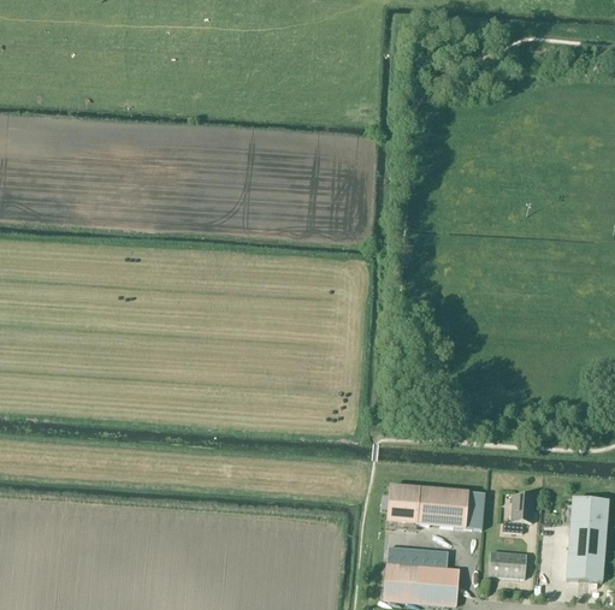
[(418,522),(466,526),(468,490),(420,485),(420,486),(395,485),(394,496),(391,495),(390,508),(394,508),(392,519),(418,521),(418,522)]
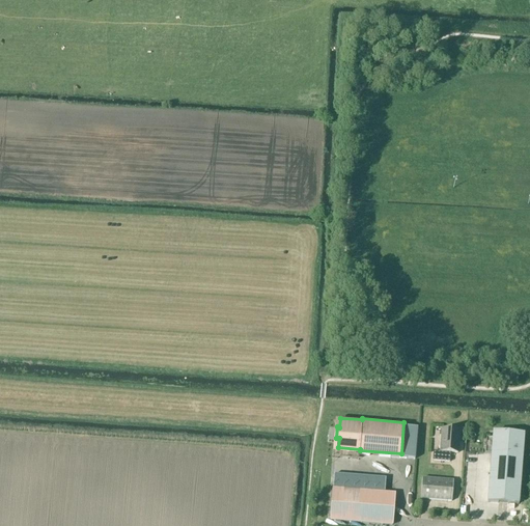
[(461,425),(443,424),(441,447),(435,446),(434,457),(450,458),(451,448),(458,448),(461,425)]
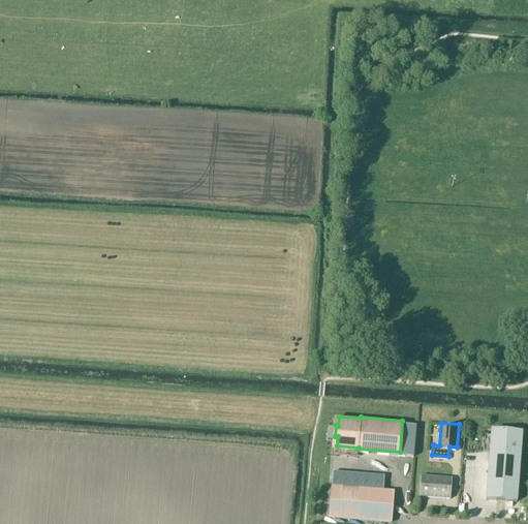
[(490,449),(486,495),(518,498),(521,451),(522,429),(492,427),(490,449)]
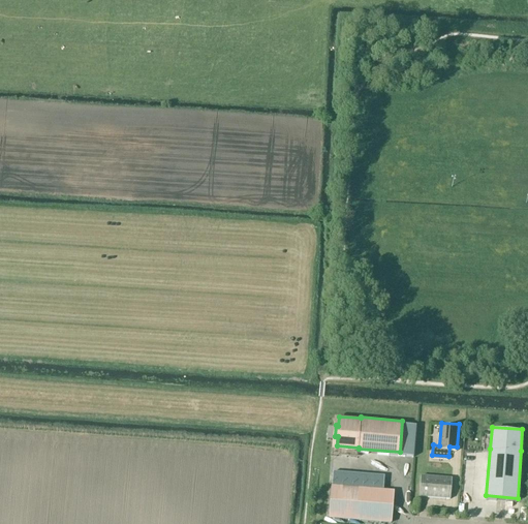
[(422,471),(420,492),(451,495),(453,474),(422,471)]
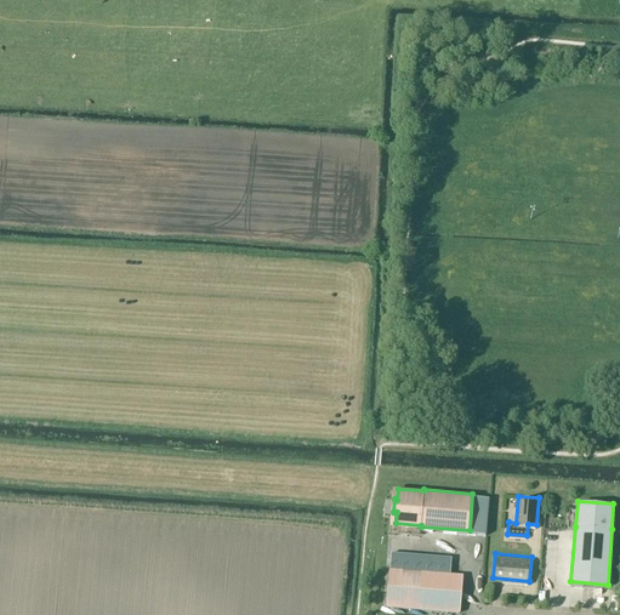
[(387,603),(460,609),(462,573),(390,567),(387,603)]
